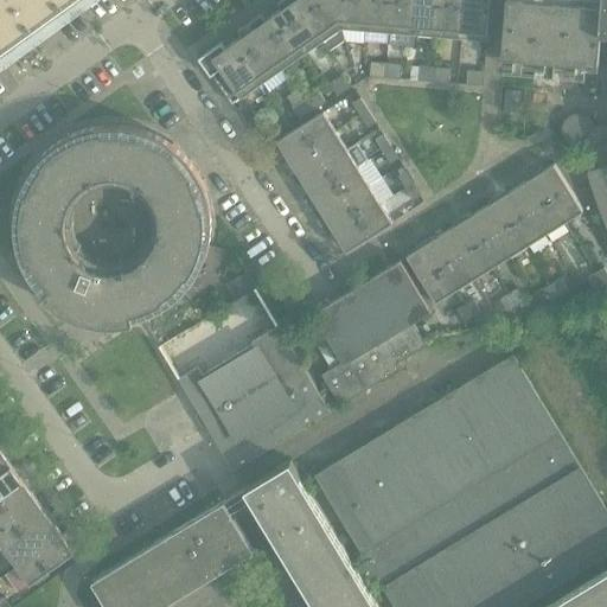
[(0,0),(0,48),(26,29),(26,30),(27,29),(57,7),(59,6),(58,6),(66,0),(0,0)]
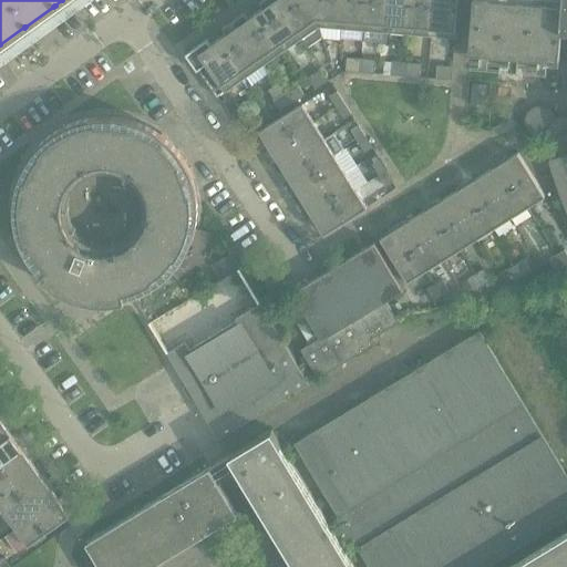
[(301,39),(274,0),(264,0),(261,2),(265,8),(257,13),(282,51),(301,39)]
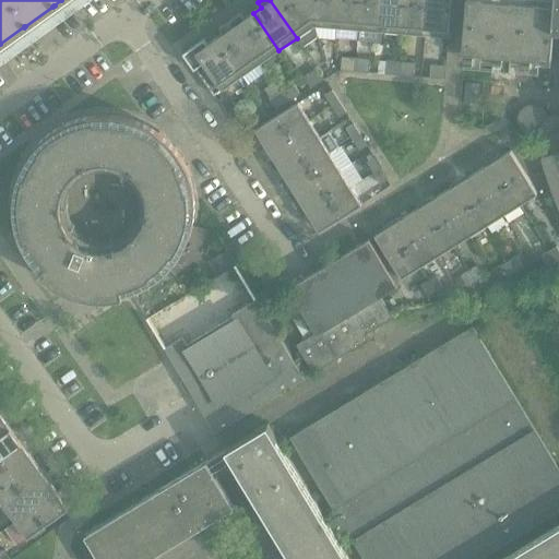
[(270,0),(297,38),(316,25),(308,0),(270,0)]
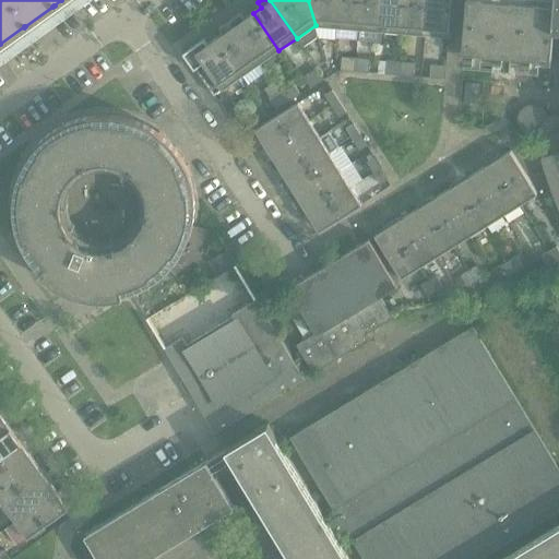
[(308,0),(316,25),(336,27),(339,0),(308,0)]
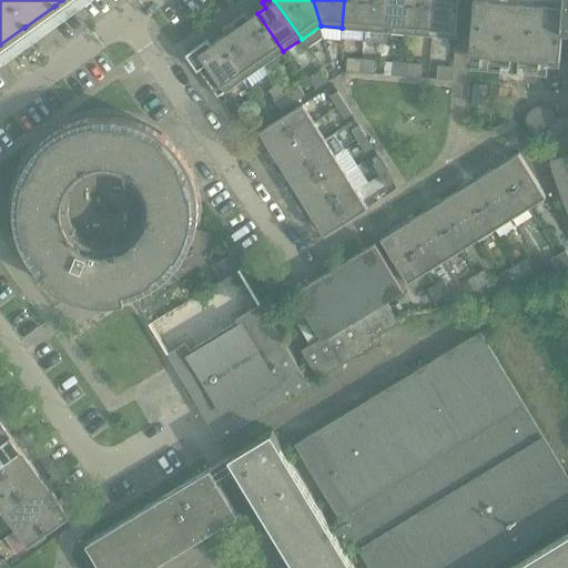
[(344,0),(342,28),(365,30),(366,0),(344,0)]
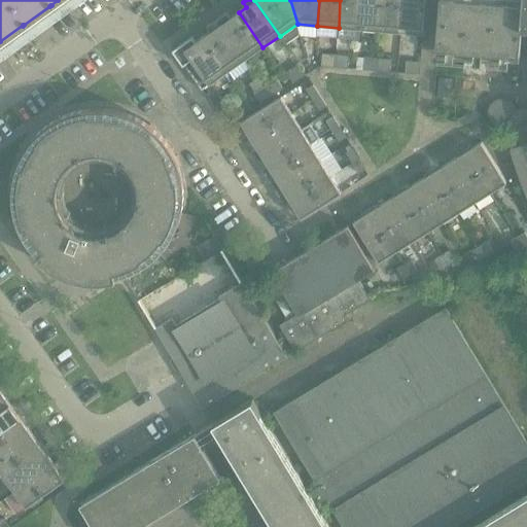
[(340,0),(339,28),(359,30),(361,0),(340,0)]
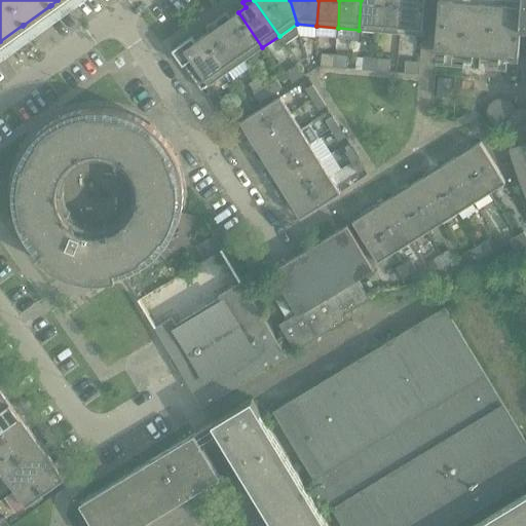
[(361,0),(359,30),(379,31),(381,0),(361,0)]
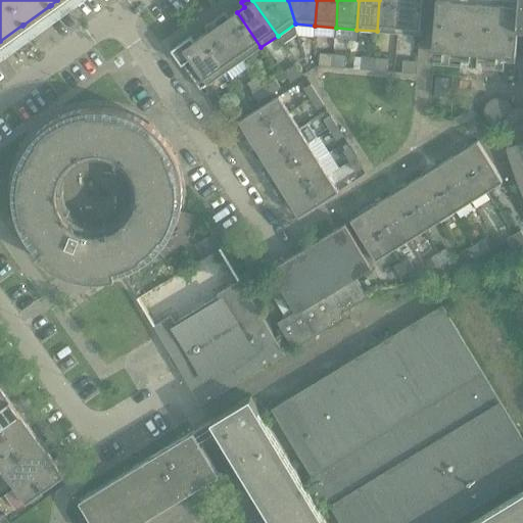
[(379,0),(377,31),(398,33),(400,0),(379,0)]
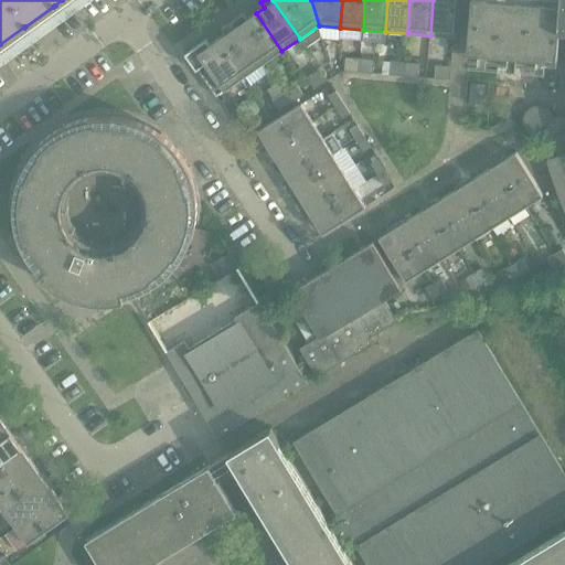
[(433,0),(430,35),(454,38),(457,0),(433,0)]
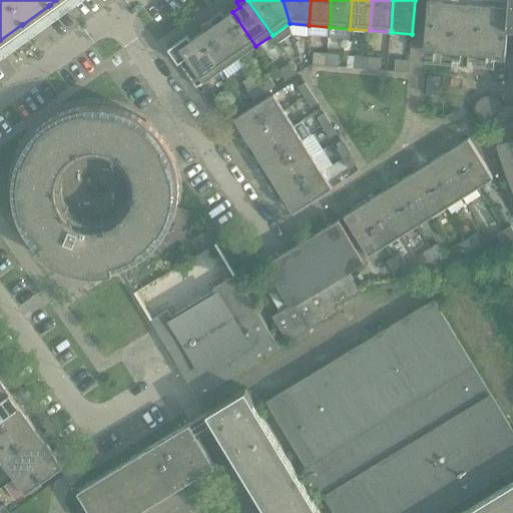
[(507,57),(510,23),(512,22),(512,105),(501,108),(500,106),(500,105),(499,103),(498,102),(497,101),(495,100),(492,99),(490,99),(489,99),(487,99),(485,99),(484,100),(482,101),(481,102),(480,104),(479,105),(478,107),(478,108),(478,110),(478,112),(478,114),(479,115),(480,117),(481,118),(482,119),(483,120),(485,121),(487,122),(488,122),(490,122),(492,122),(495,134),(496,139),(498,147),(500,155),(504,165),(507,174),(509,181),(512,190),(512,0),(430,0),(426,51),(507,57)]
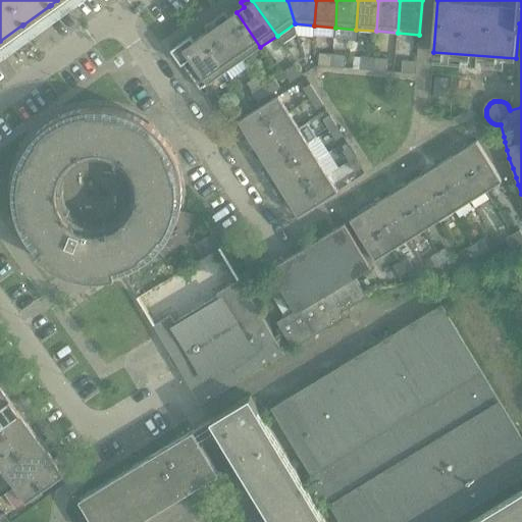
[(215,19),(244,59),(260,47),(237,12),(229,17),(226,12),(215,19)]
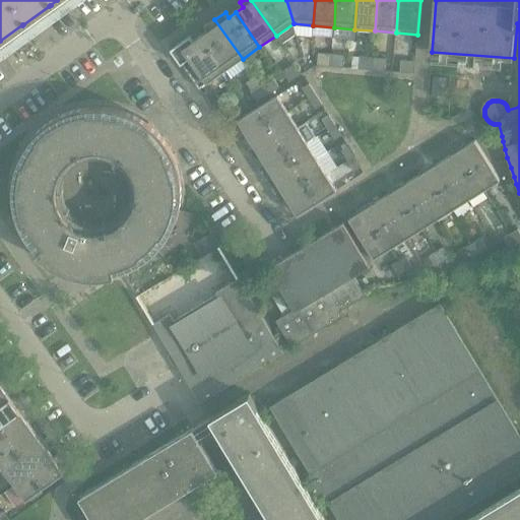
[(208,30),(201,36),(225,71),(243,59),(214,19),(205,25),(208,30)]
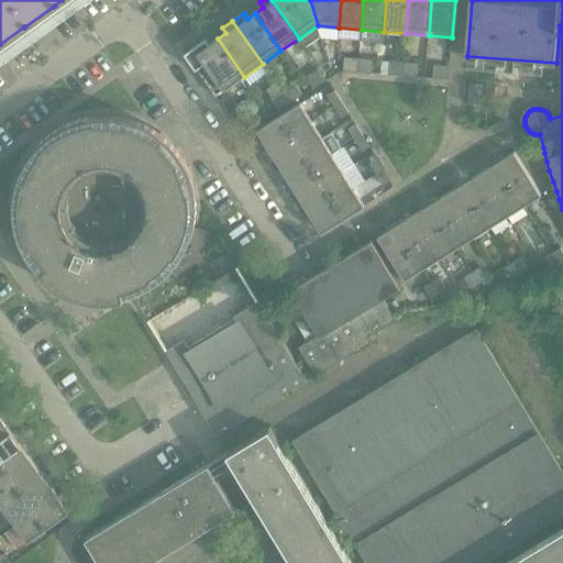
[(244,77),(218,39),(211,44),(207,39),(186,54),(197,69),(198,69),(217,96),(244,77)]
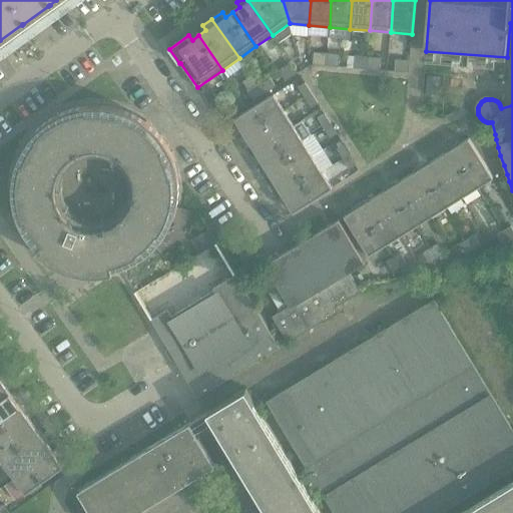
[(313,65),(326,66),(327,54),(314,53),(313,65)]
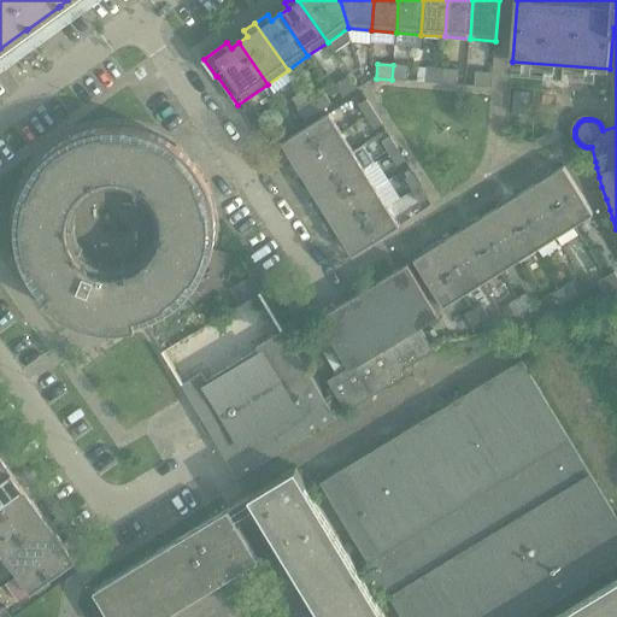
[(393,65),(392,80),(407,81),(409,66),(393,65)]
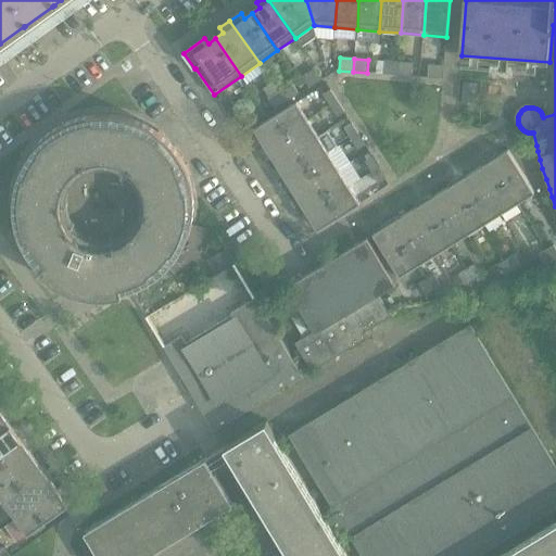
[(383,74),(397,75),(399,62),(384,61),(383,74)]
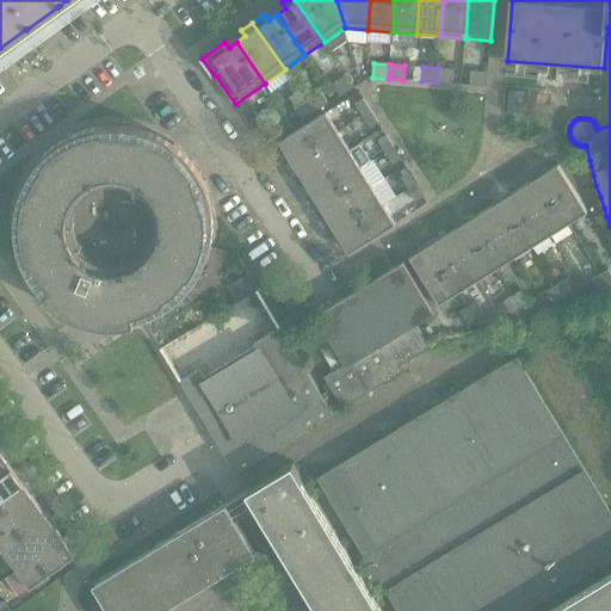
[(438,68),(437,82),(452,85),(454,69),(438,68)]
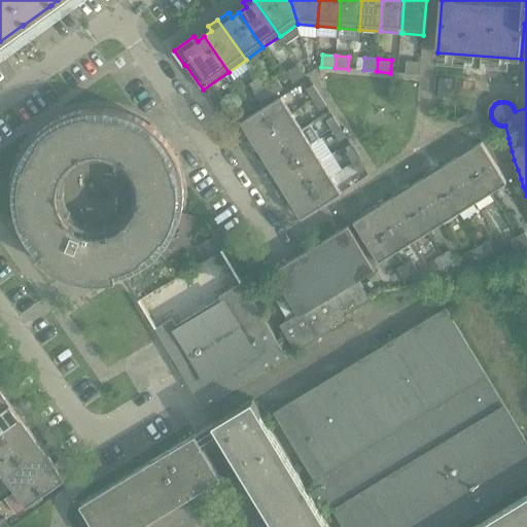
[(406,74),(420,75),(421,63),(407,62),(406,74)]
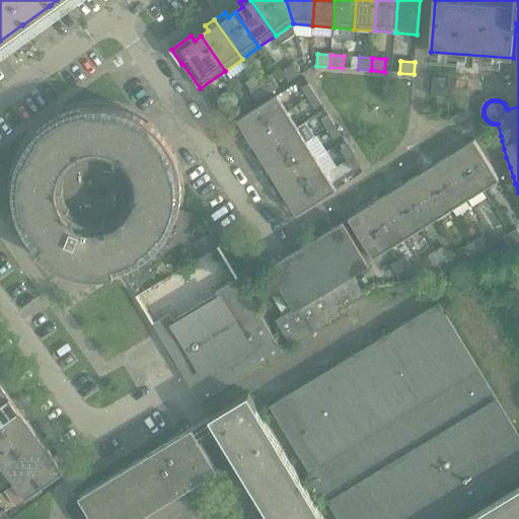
[(283,72),(289,83),(301,75),(295,65),(283,72)]
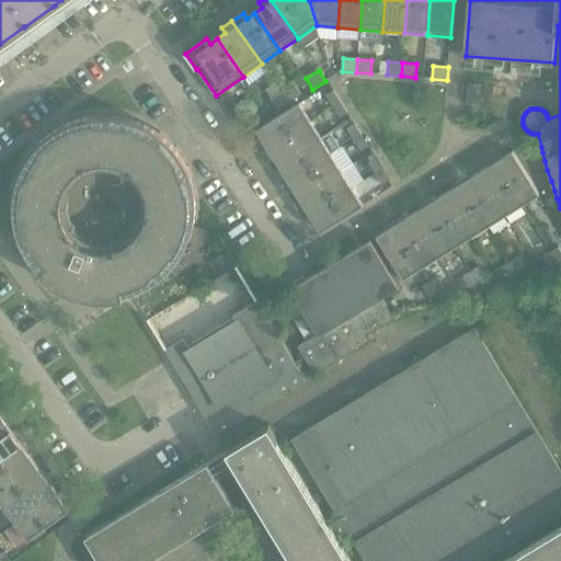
[(283,92),(289,104),(301,96),(295,84),(283,92)]
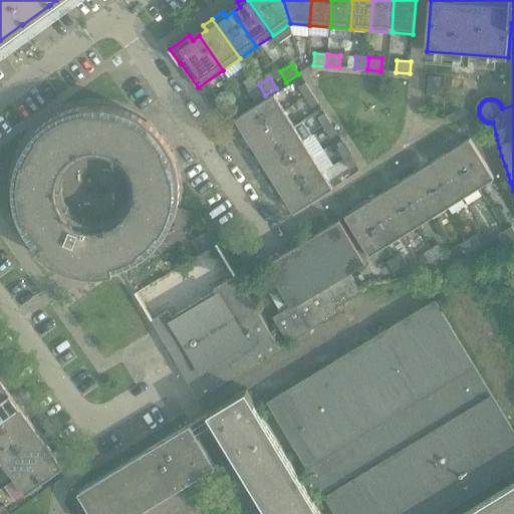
[(265,95),(259,84),(248,91),(254,101),(265,95)]
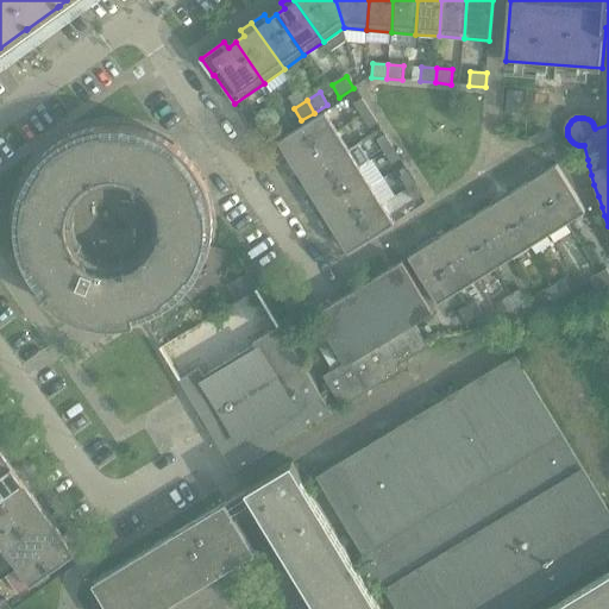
[(353,105),(362,117),(370,112),(362,100),(353,105)]
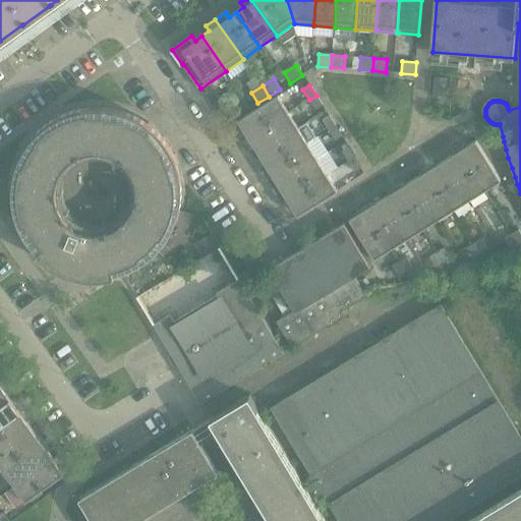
[(316,96),(309,100),(315,111),(323,106),(316,96)]
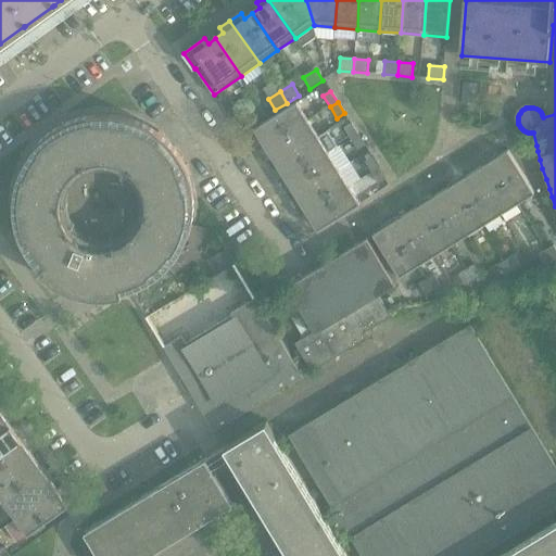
[(248,112),(254,123),(267,115),(261,103),(248,112)]
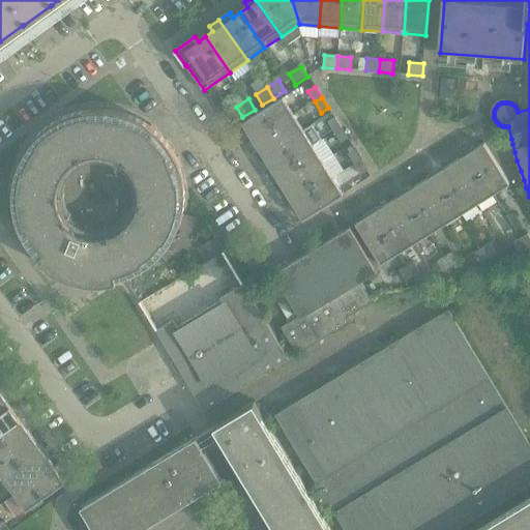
[(242,123),(253,140),(294,115),(283,98),(242,123)]
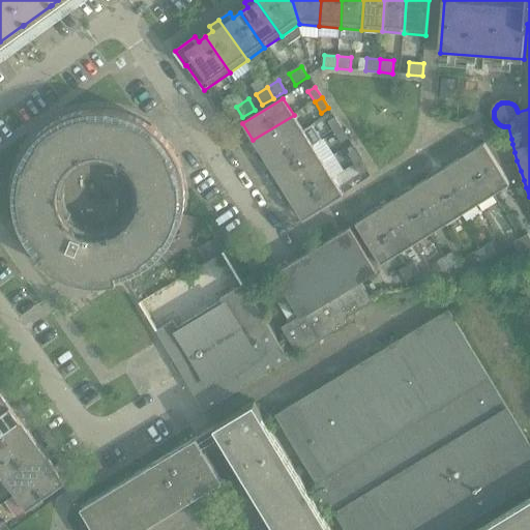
[(90,283),(98,283),(107,283),(116,282),(118,281),(118,278),(121,277),(128,275),(136,273),(141,270),(147,266),(154,261),(162,255),(167,248),(173,240),(176,235),(178,229),(181,224),(182,217),(184,211),(185,205),(185,199),(185,193),(185,186),(184,180),(183,175),(181,168),(179,160),(176,155),(173,148),(170,144),(165,138),(160,134),(156,129),(151,125),(146,122),(139,118),(131,114),(125,112),(118,110),(109,109),(98,108),(89,109),(82,110),(75,112),(67,114),(60,117),(54,121),(48,125),(41,130),(36,136),(34,139),(29,145),(24,152),(21,159),(18,168),(16,175),(15,183),(13,190),(13,199),(15,206),(16,214),(18,222),(21,229),(25,237),(28,243),(34,249),(39,257),(38,258),(43,263),(50,268),(57,272),(64,275),(68,277),(72,278),(78,281),(83,282),(90,283)]
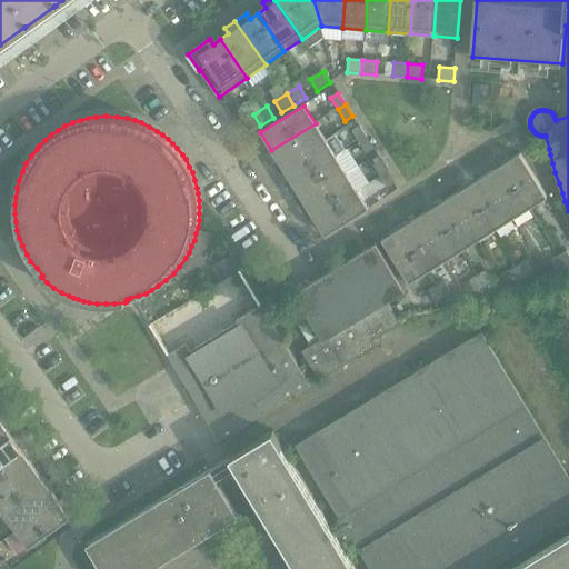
[(271,150),(282,167),(326,140),(316,123),(271,150)]
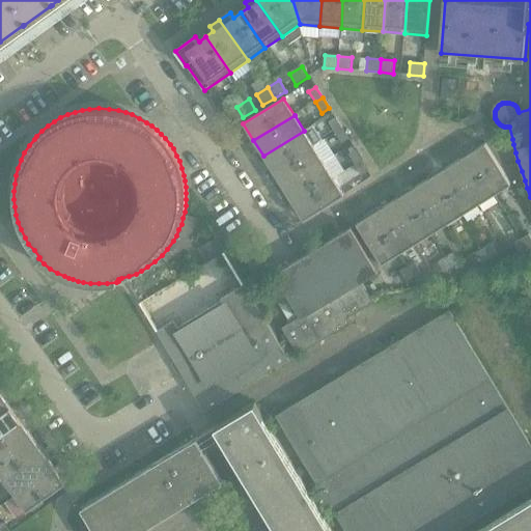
[(328,123),(335,134),(342,129),(335,118),(328,123)]
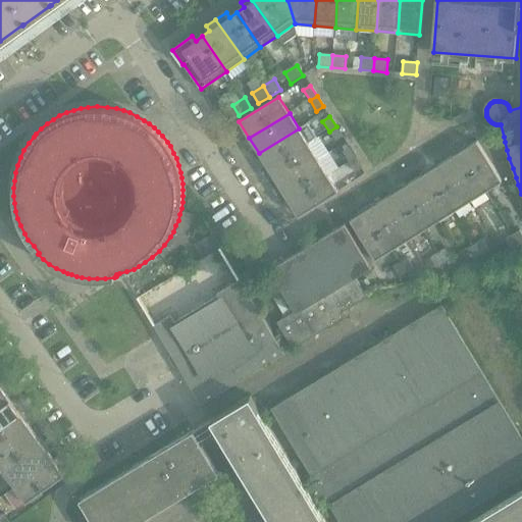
[(336,126),(329,132),(335,142),(343,138),(336,126)]
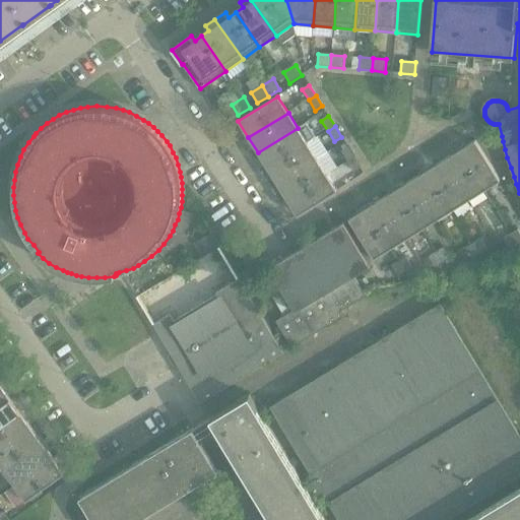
[(298,128),(258,152),(267,169),(308,143),(298,128)]
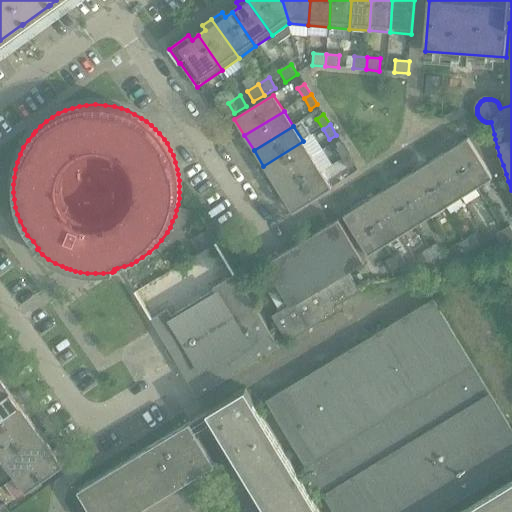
[(319,132),(309,136),(329,184),(340,179),(319,132)]
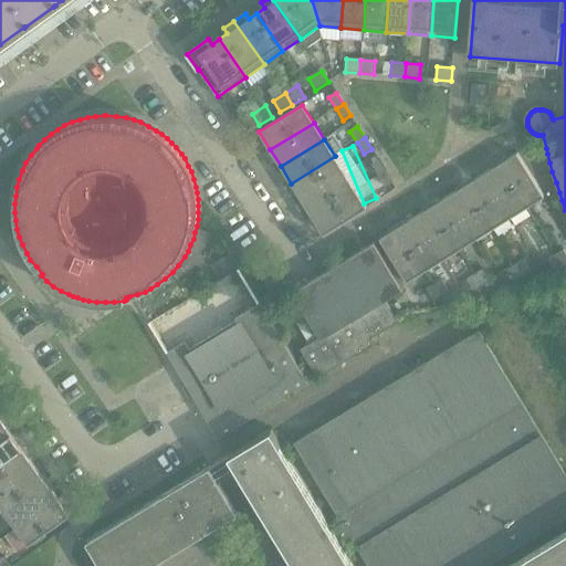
[(500,165),(527,208),(545,197),(517,154),(500,165)]
